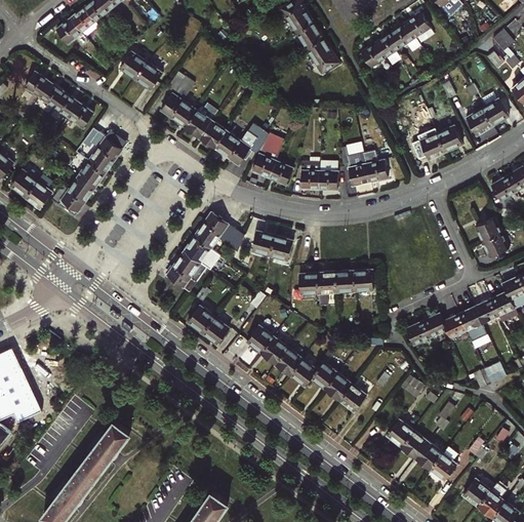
[(92,0),(83,8),(94,23),(109,11),(99,0),(92,0)]
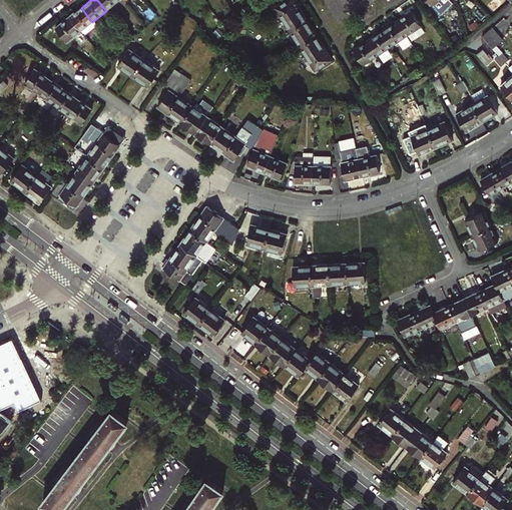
[(97,0),(106,11),(119,0),(118,0),(97,0)]
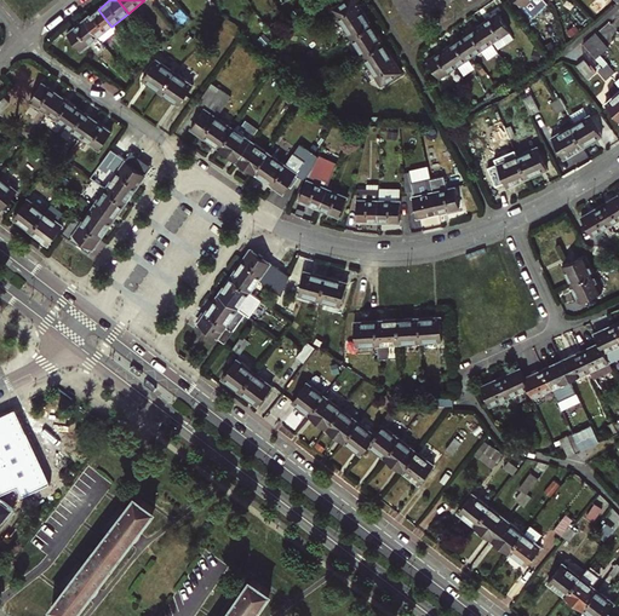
[(350,40),(371,28),(353,0),(348,0),(331,11),(349,39),(350,40)]
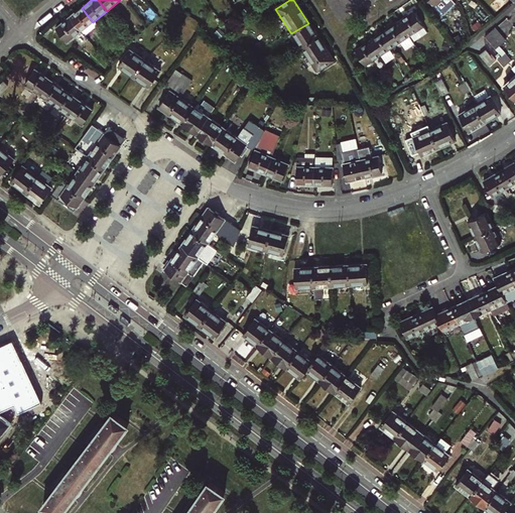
[(98,28),(93,22),(82,8),(69,19),(80,32),(85,38),(98,28)]
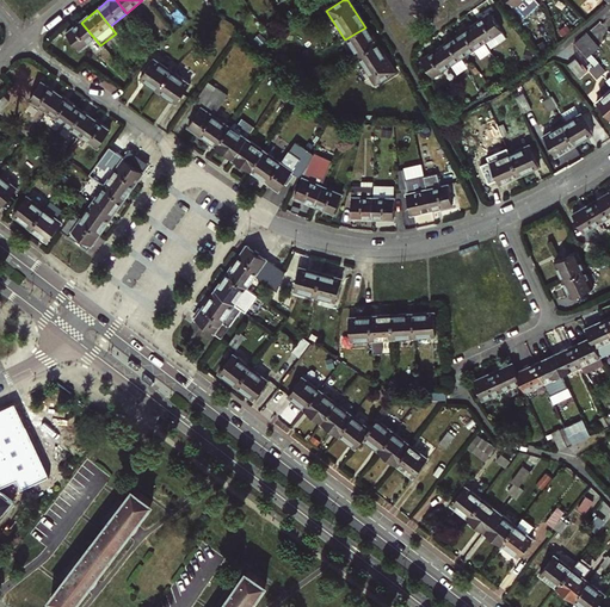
[(482,45),(500,33),(488,17),(472,28),(482,45)]
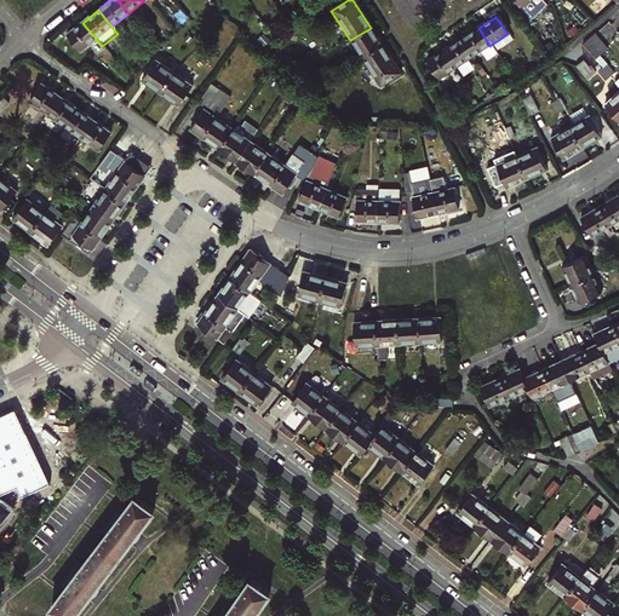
[(80,52),(96,39),(82,23),(66,36),(80,52)]
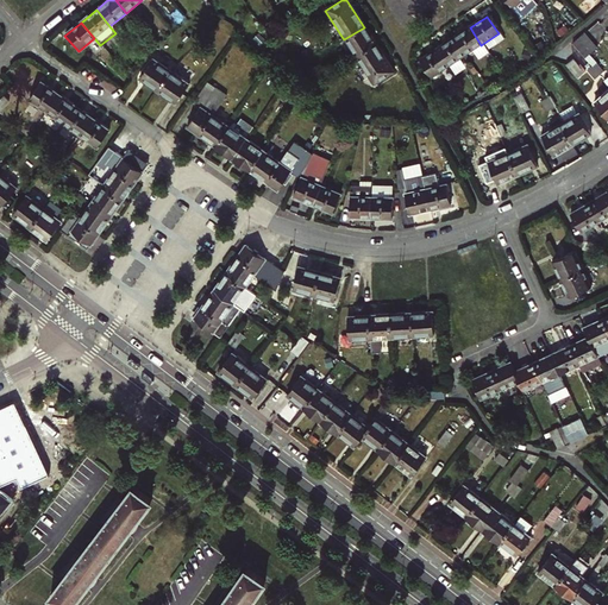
[(355,57),(375,45),(364,27),(344,39),(355,57)]
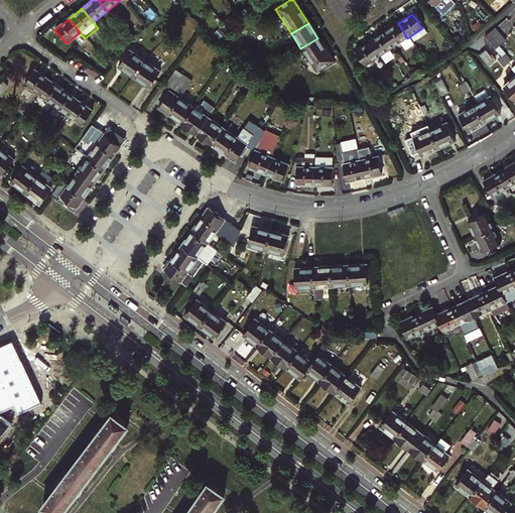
[(393,47),(407,38),(398,23),(383,33),(393,47)]
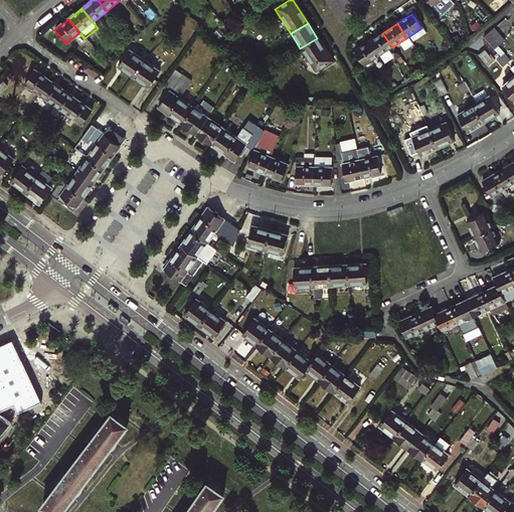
[(414,42),(429,34),(425,28),(410,36),(414,42)]
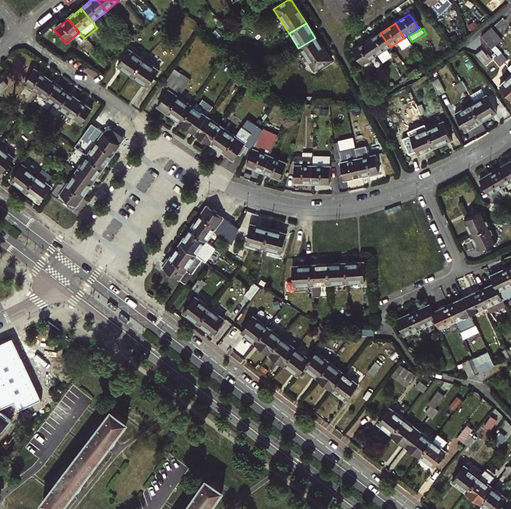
[(493,47),(500,41),(490,30),(479,39),(489,50),(493,47)]
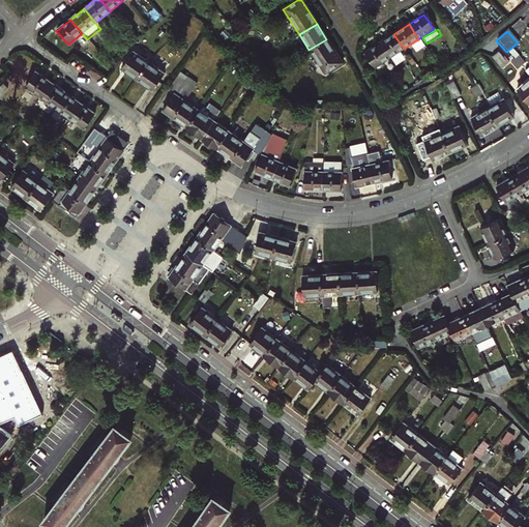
[(388,59),(404,49),(393,34),(379,44),(388,59)]
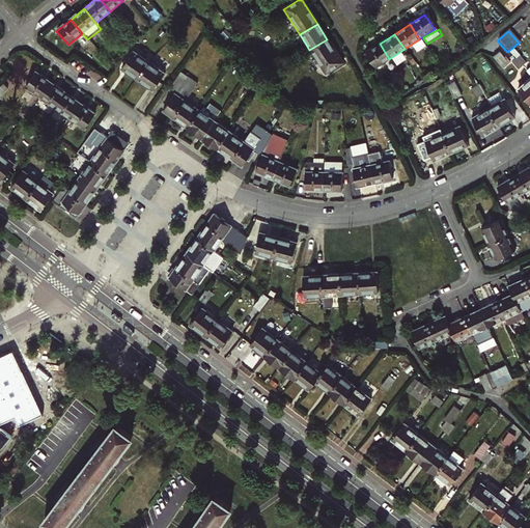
[(326,76),(342,64),(327,39),(309,50),(326,76)]
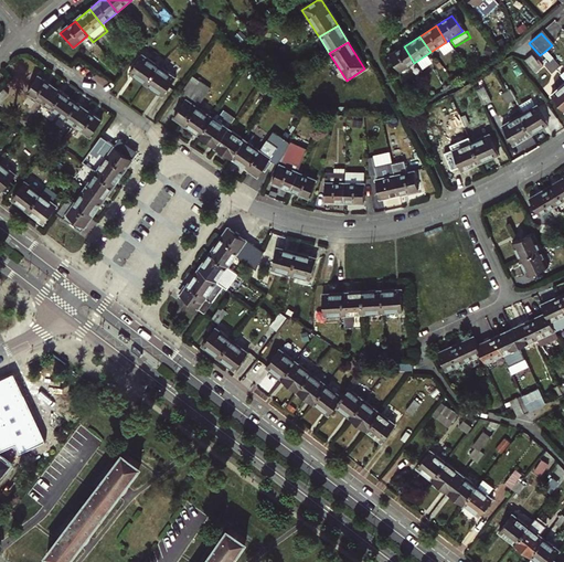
[(387,57),(397,73),(414,63),(404,46),(387,57)]
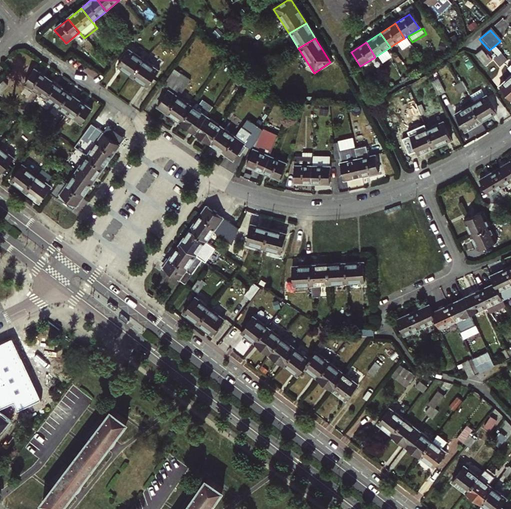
[(496,58),(499,55),(493,47),(489,50),(496,58)]
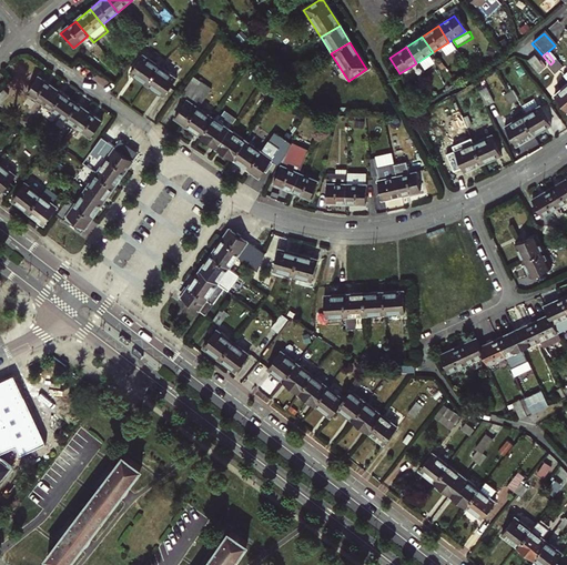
[(560,69),(566,64),(566,59),(565,56),(556,60),(560,69)]
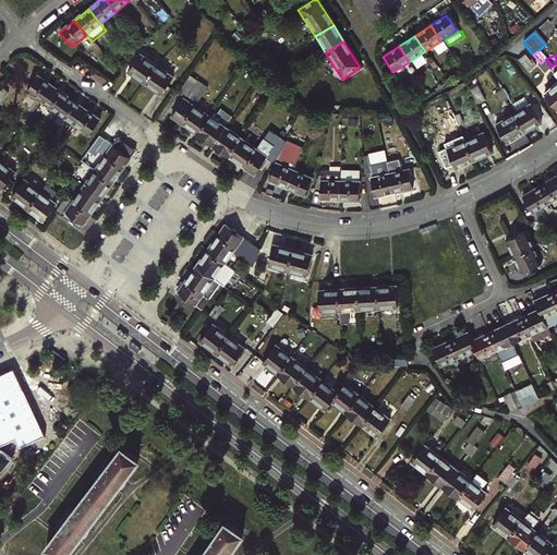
[(126,74),(142,85),(155,67),(138,56),(126,74)]
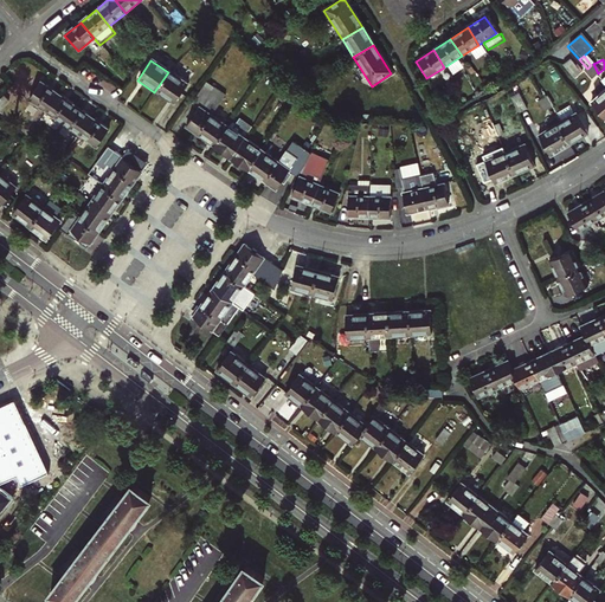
[(573,81),(580,73),(568,60),(561,66),(573,81)]
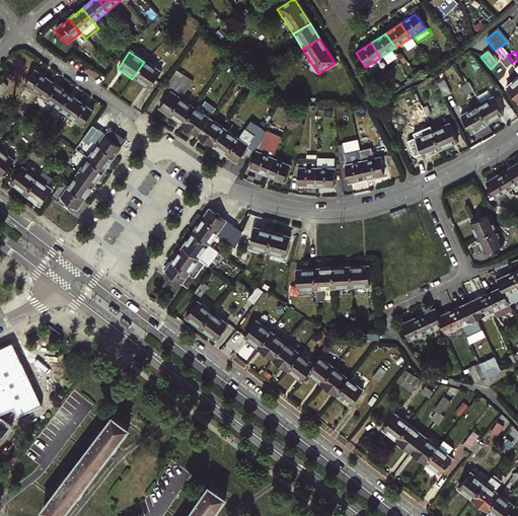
[(177,59),(172,55),(165,65),(170,69),(177,59)]
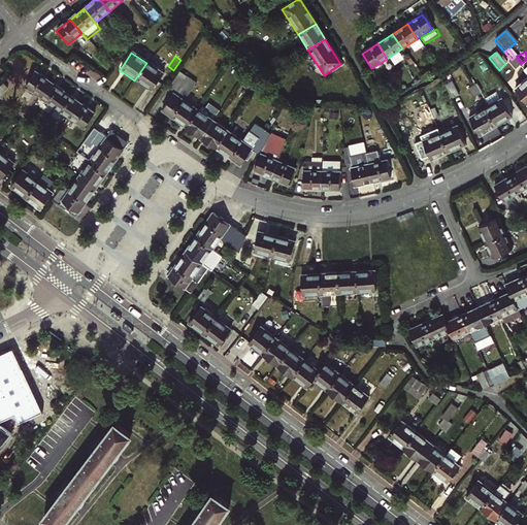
[(517,67),(521,63),(515,57),(512,60),(517,67)]
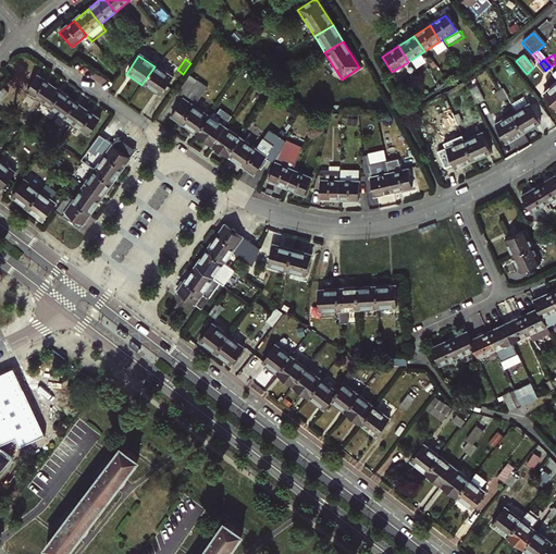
[(542,74),(545,71),(540,63),(536,66),(542,74)]
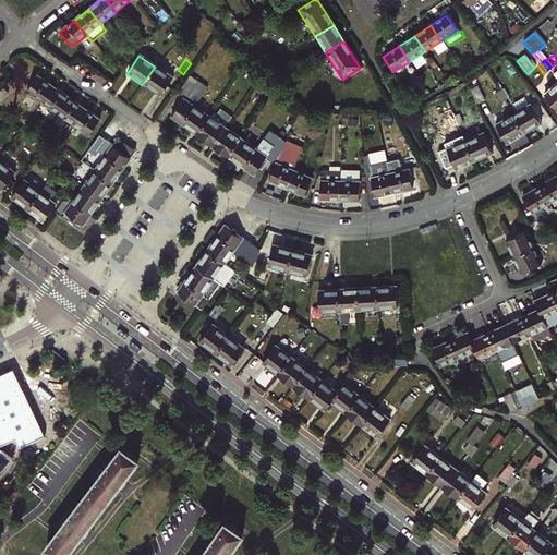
[(142,85),(158,97),(171,79),(155,67),(142,85)]
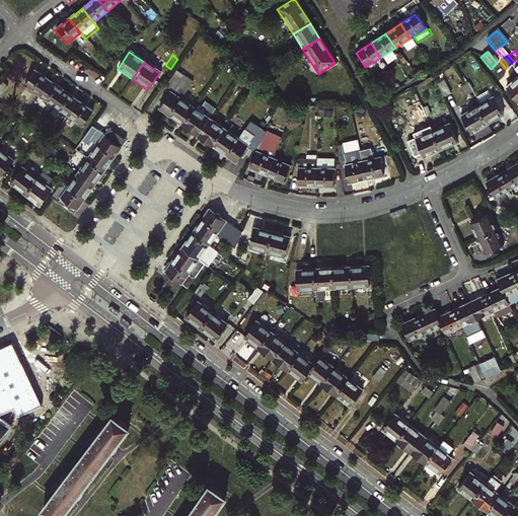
[(23,86),(38,96),(48,82),(33,72),(23,86)]
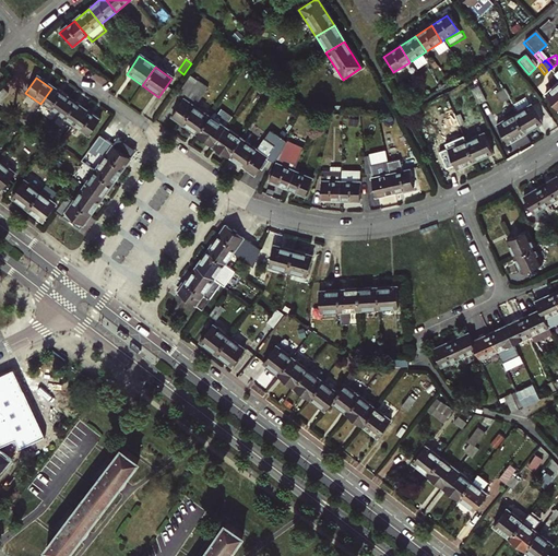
[(197,135),(209,118),(193,108),(205,90),(188,78),(176,95),(182,101),(170,118),(197,135)]
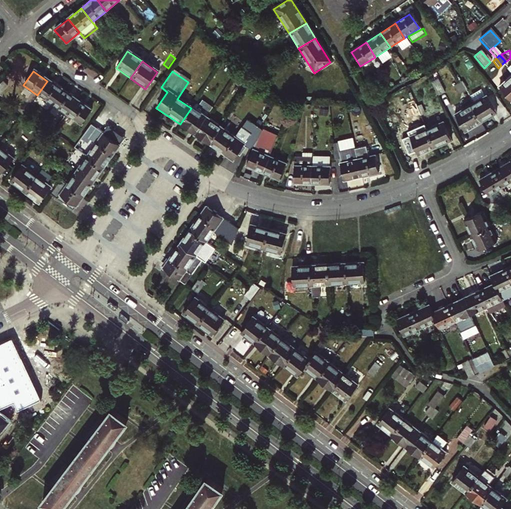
[(510,103),(510,76),(498,88),(510,103)]
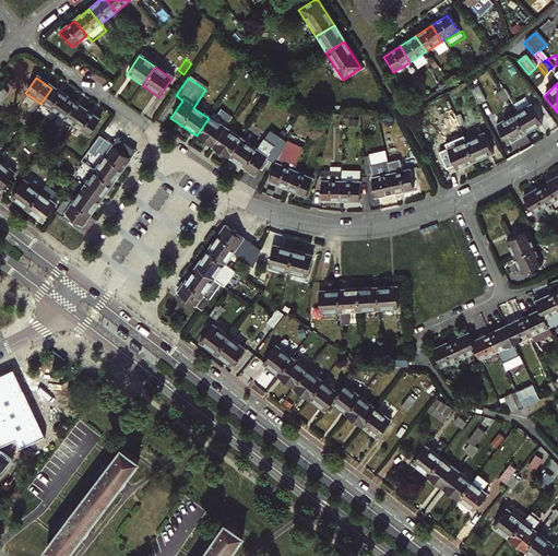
[(475,105),(483,101),(476,86),(469,90),(475,105)]
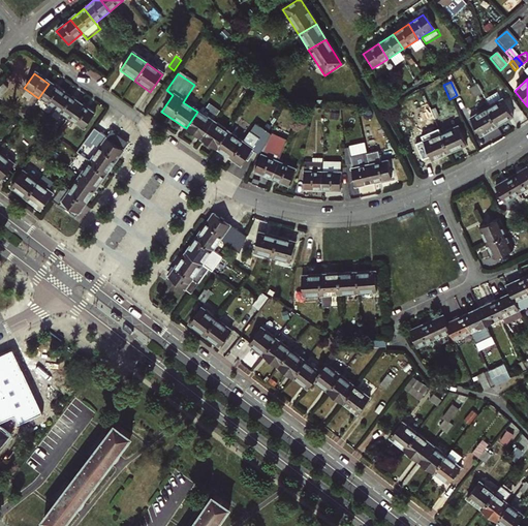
[(38,98),(53,109),(63,94),(49,84),(38,98)]
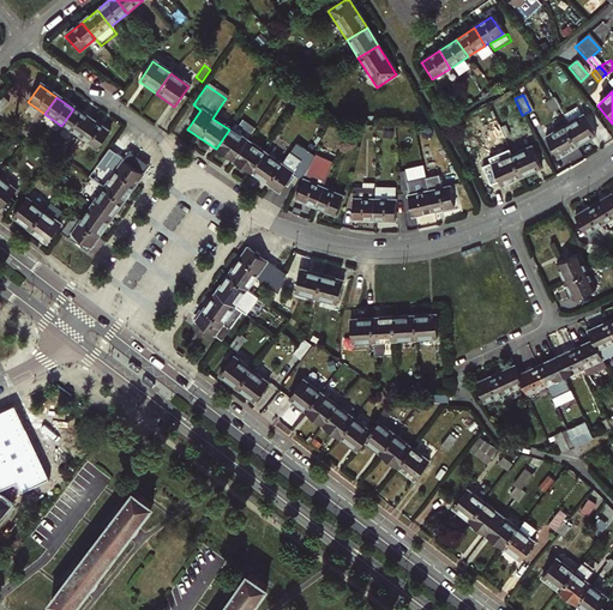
[(554,113),(559,109),(553,101),(548,103),(554,113)]
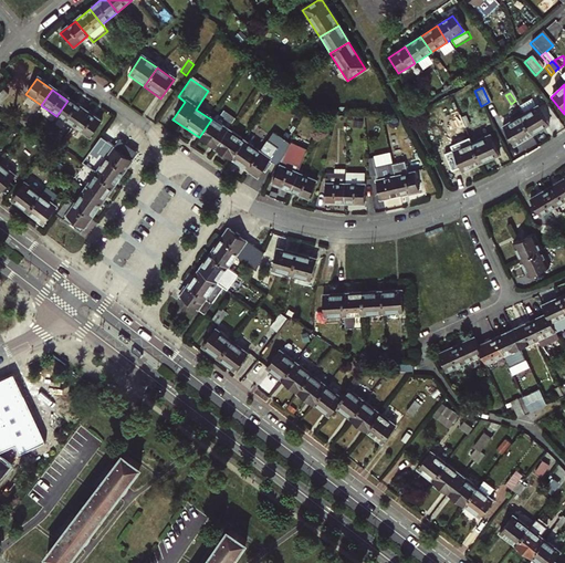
[(506,106),(511,104),(505,95),(501,97),(506,106)]
